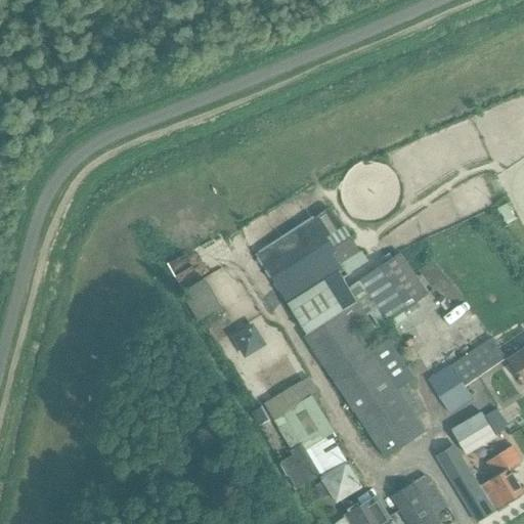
[(313,217),(255,255),(307,335),(357,302),(349,288),(339,272),(343,270),(333,255),(336,253),(326,237),(314,219),(313,217)]
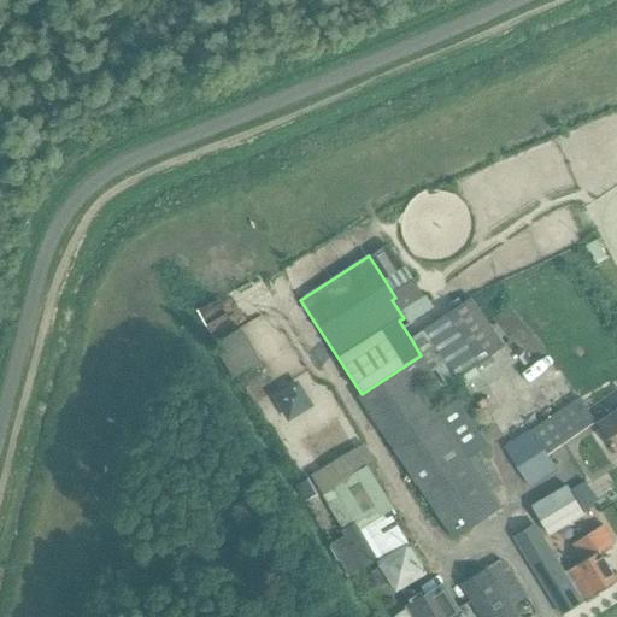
[(404,268),(385,280),(395,298),(392,300),(404,318),(409,324),(433,309),(425,297),(424,298),(405,268),(404,268)]
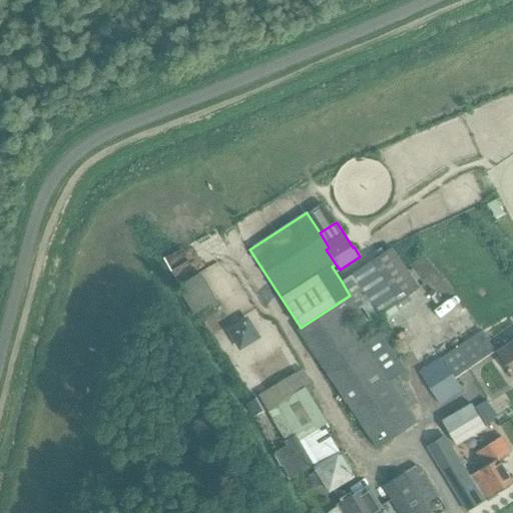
[(348,278),(342,282),(350,296),(359,310),(362,309),(371,322),(379,317),(382,315),(395,306),(400,303),(419,289),(392,248),(352,275),(352,276),(348,278)]
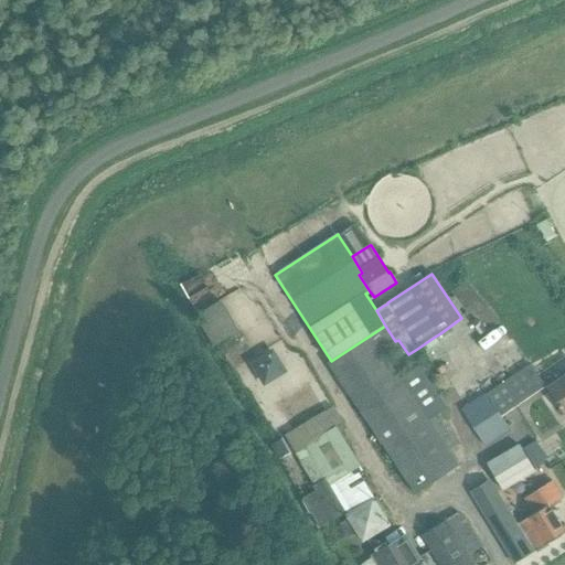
[(212,345),(237,332),(220,300),(195,315),(212,345)]
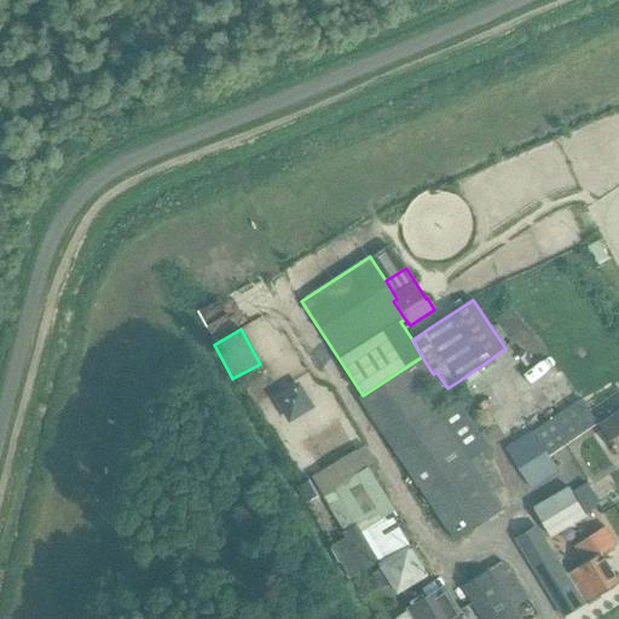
[(363,395),(358,398),(455,542),(502,510),(492,495),(503,487),(481,455),(489,449),(458,403),(439,416),(423,393),(439,382),(433,374),(422,357),(363,395)]
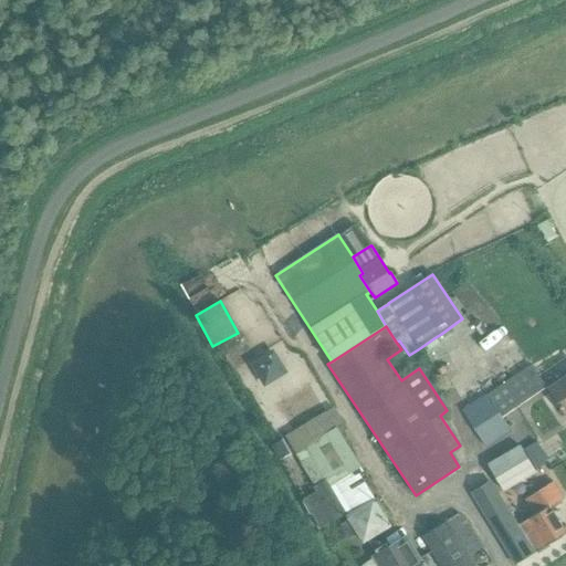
[(544,389),(528,366),(461,410),(484,446),(509,430),(500,418),(544,389)]
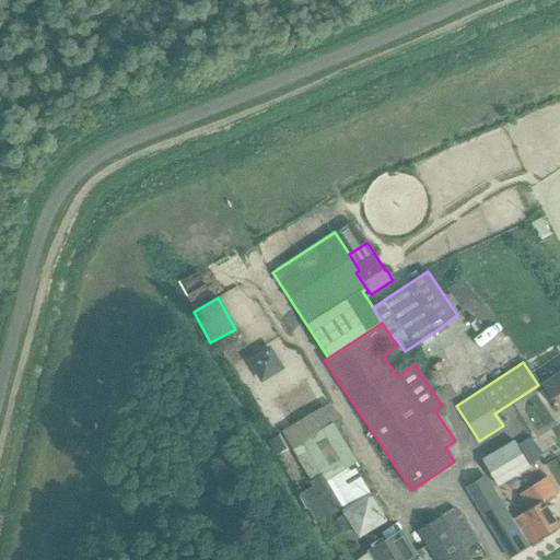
[(559,412),(559,411),(559,371),(541,384),(559,412)]
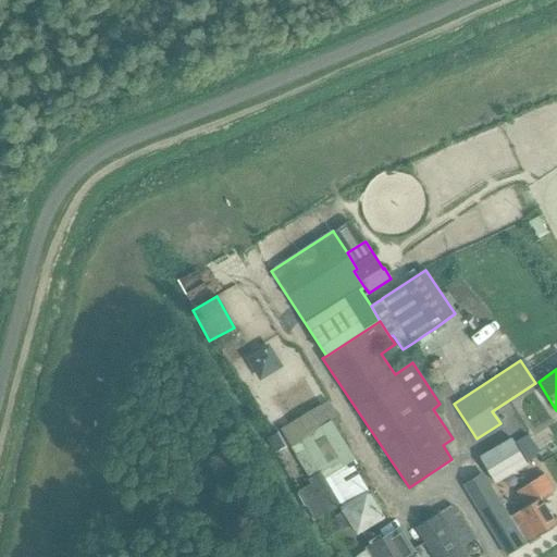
[(339,506),(366,490),(353,468),(357,465),(330,422),(289,447),(310,479),(320,473),(339,506)]
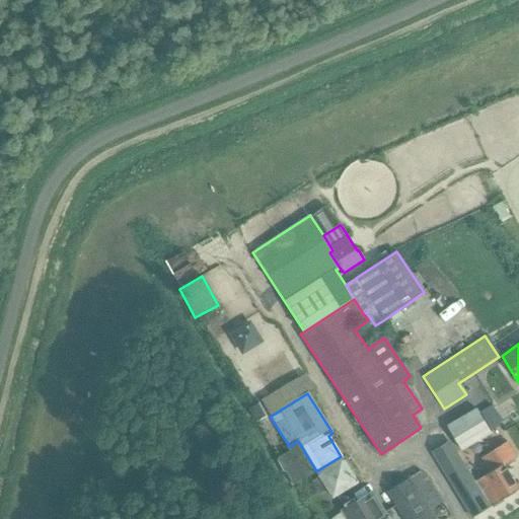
[(490,431),(501,424),(491,405),(478,413),(475,409),(447,426),(461,450),(491,433),(490,431)]
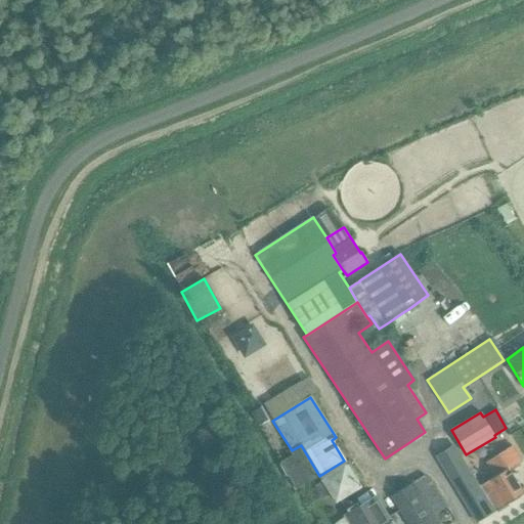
[(509,469),(522,461),(514,445),(486,461),(495,477),(479,487),(493,512),(523,493),(509,469)]
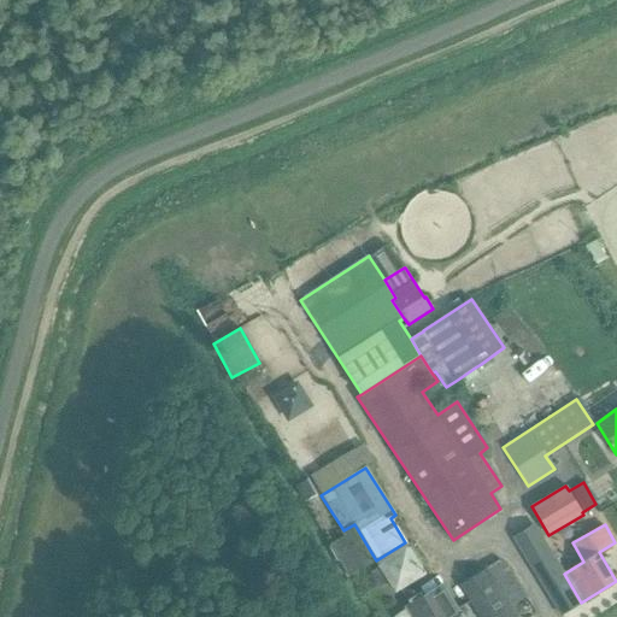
[(581,603),(564,574),(535,527),(515,539),(560,615),(581,603)]
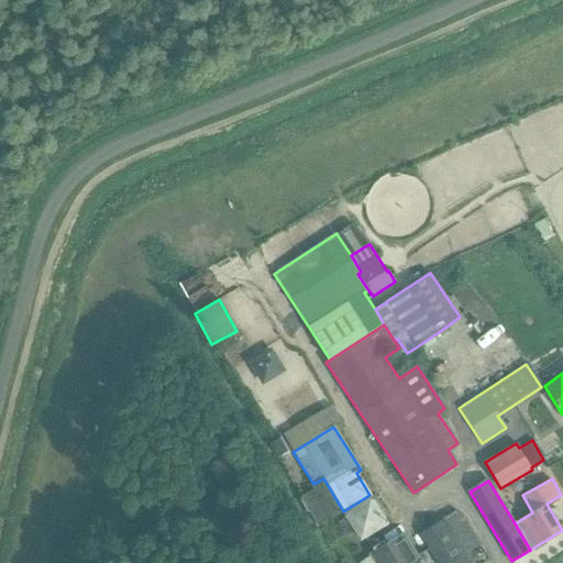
[(311,511),(312,510),(322,505),(317,494),(307,499),(305,500),(302,501),(309,512),(311,511)]
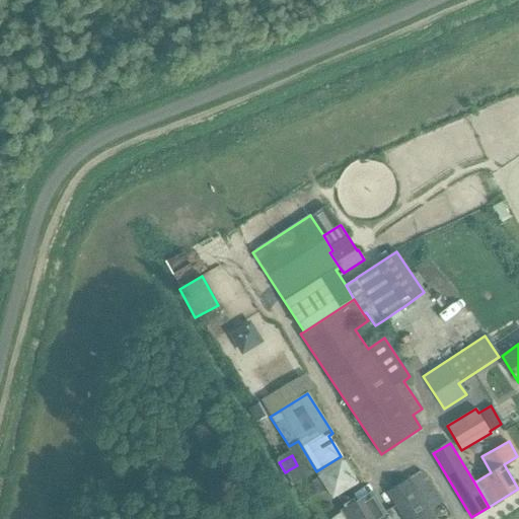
[(343,457),(316,473),(319,478),(326,491),(332,500),(358,484),(343,457)]
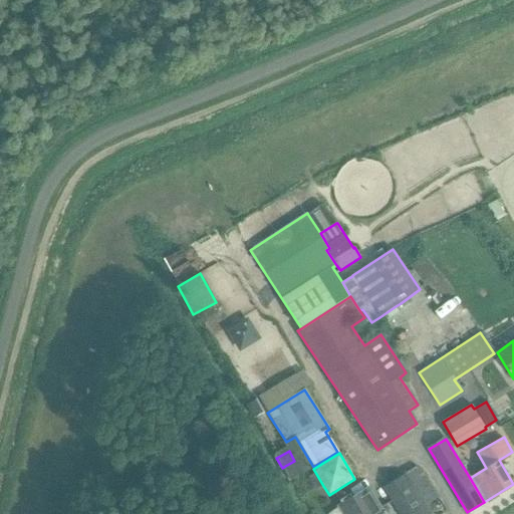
[(430,513),(425,506),(437,498),(417,466),(382,487),(400,513),(430,513)]
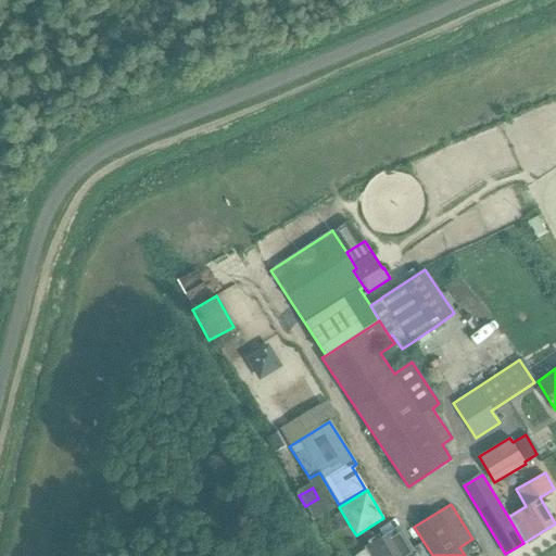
[(415,555),(399,528),(366,547),(370,555),(415,555)]
